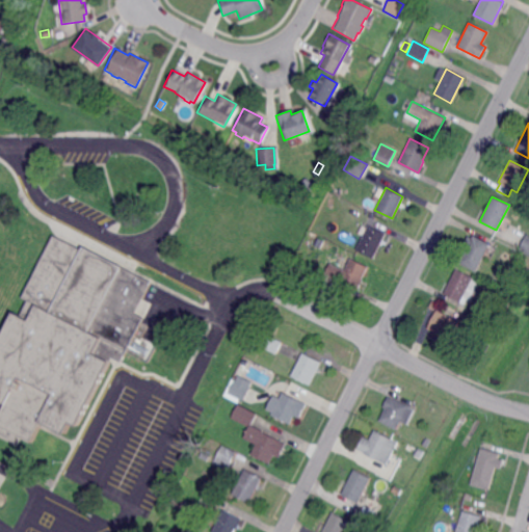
[(371,259),(353,250),(366,225),(384,234),(371,259)]
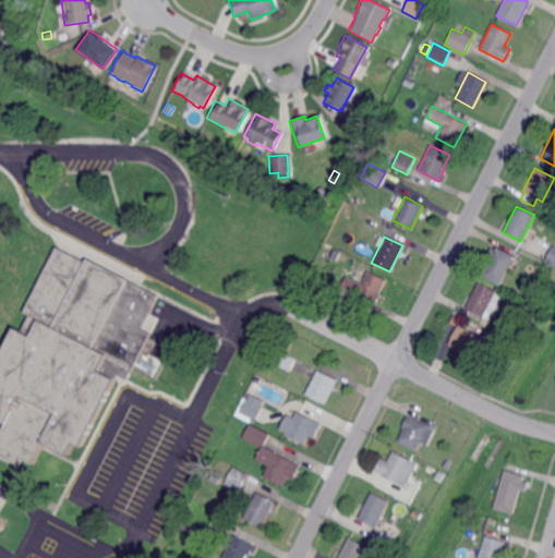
[(84,261),(86,257),(156,294),(141,326),(149,331),(125,378),(116,374),(80,446),(72,441),(65,453),(40,440),(55,412),(20,395),(5,422),(0,419),(0,352),(13,326),(20,329),(27,314),(21,311),(55,245),(84,261)]
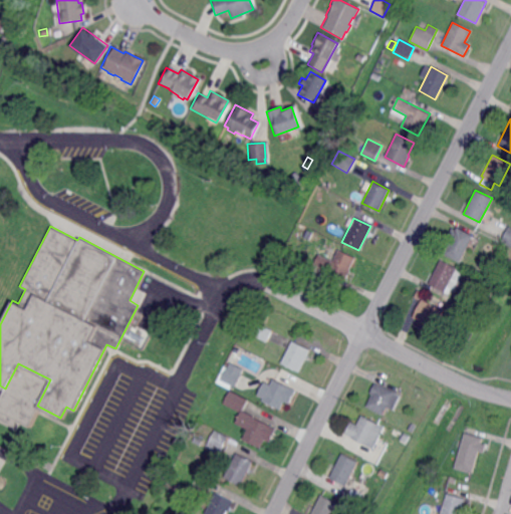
[(510,246),(501,241),(509,226),(510,227),(510,246)]
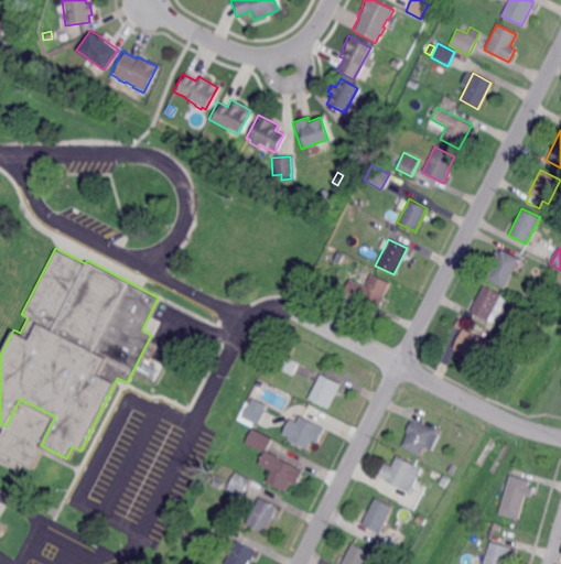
[(519,259),(504,288),(486,278),(494,263),(489,261),(495,250),(499,252),(500,249),(519,259)]
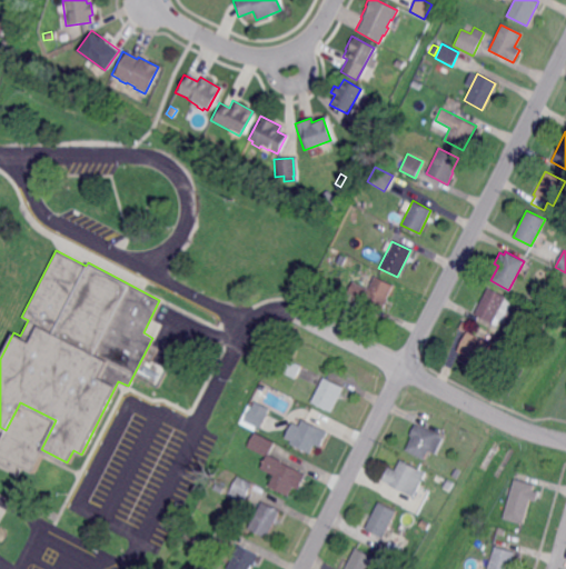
[(385,299),(386,299),(380,310),(346,292),(350,282),(366,290),(373,277),(391,287),(385,299)]
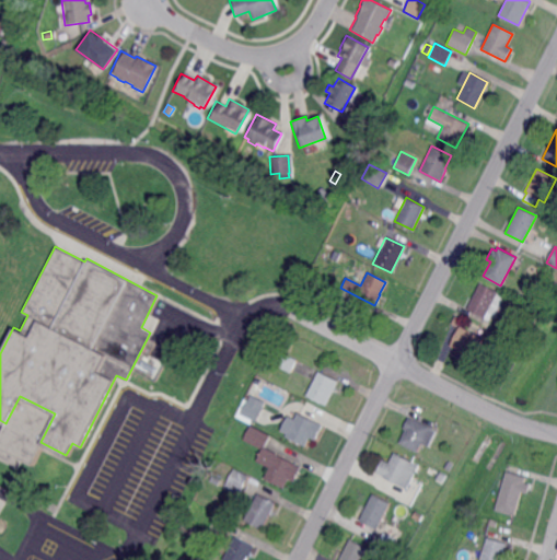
[(495,315),(492,314),(489,321),(466,308),(479,282),(505,295),(495,315)]
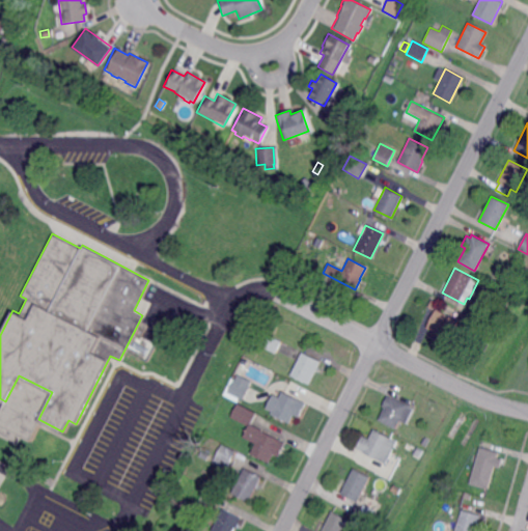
[(325,295),(316,291),(321,282),(329,285),(325,295)]
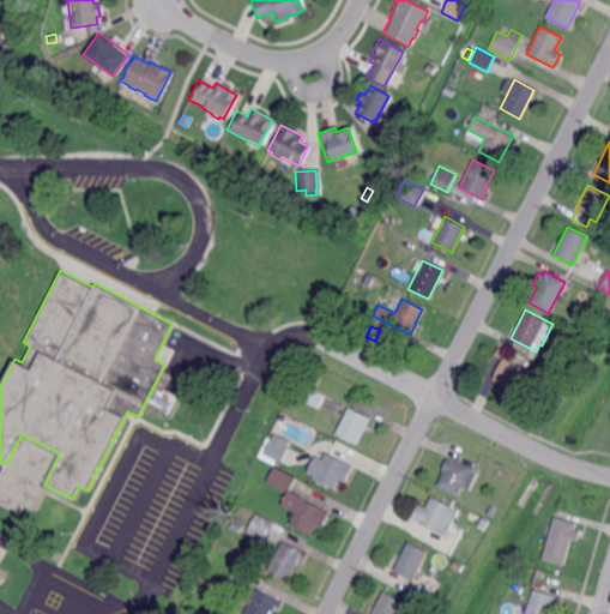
[(497,357),(491,355),(495,348),(501,350),(497,357)]
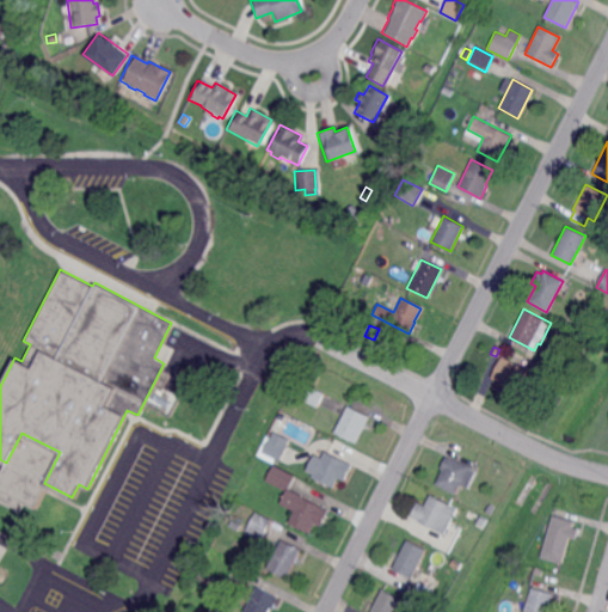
[(548,366),(533,357),(538,349),(553,357),(548,366)]
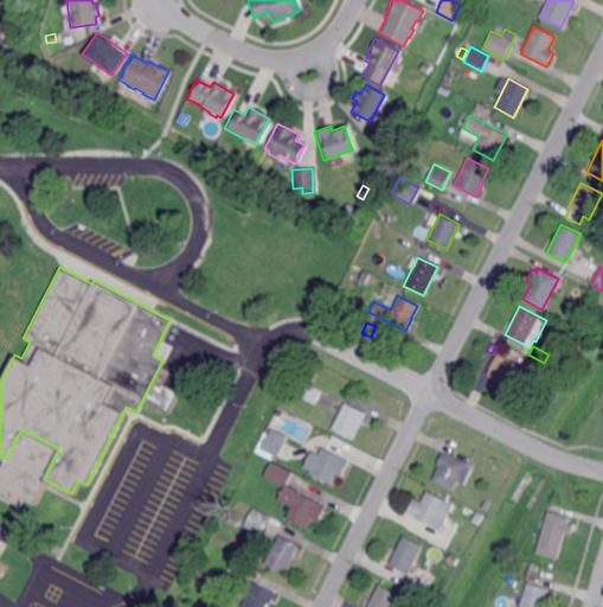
[(510,389),(485,375),(495,353),(521,368),(510,389)]
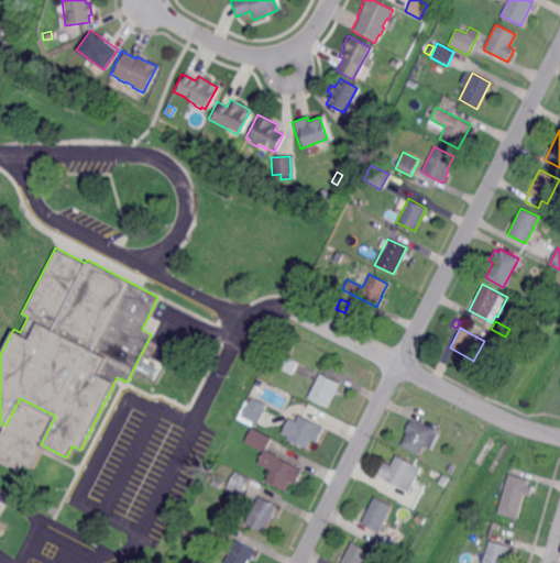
[(292,374),(277,366),(283,355),(297,362),(292,374)]
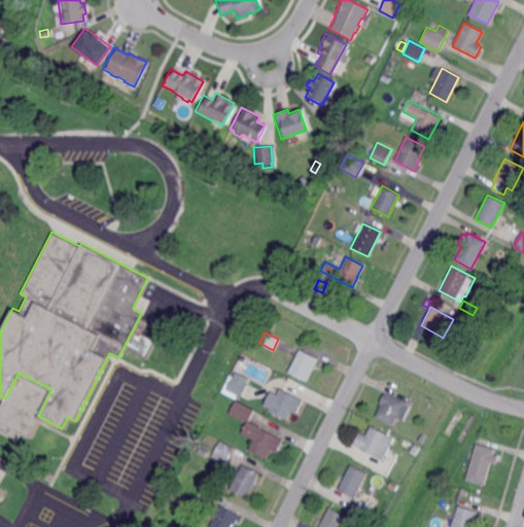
[(306,381),(288,372),(300,349),(317,358),(306,381)]
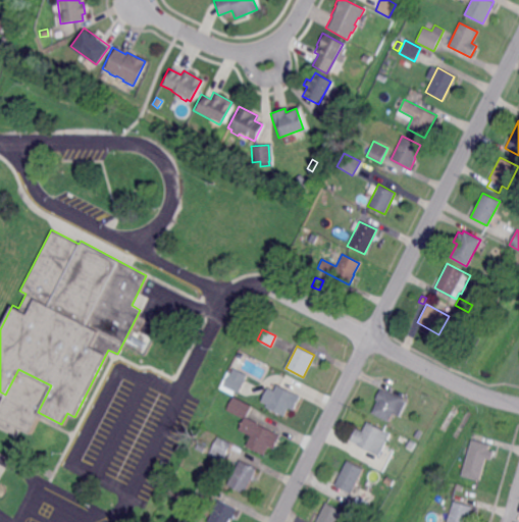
[(18,369),(5,395),(0,405),(0,418),(28,432),(38,412),(51,385),(18,369)]
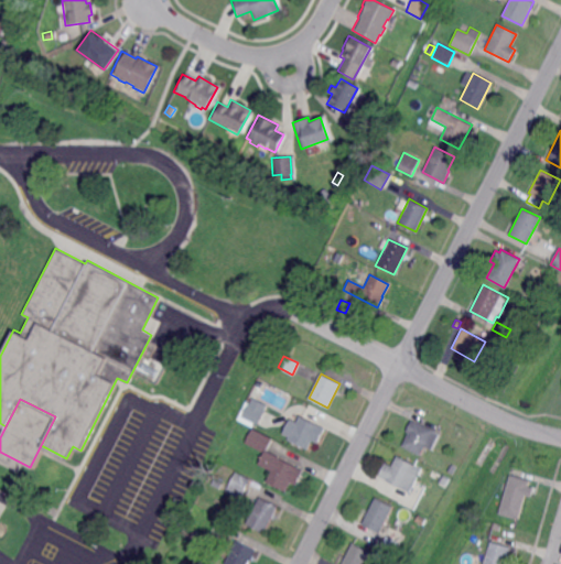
[(256,425),(236,416),(244,402),(262,411),(256,425)]
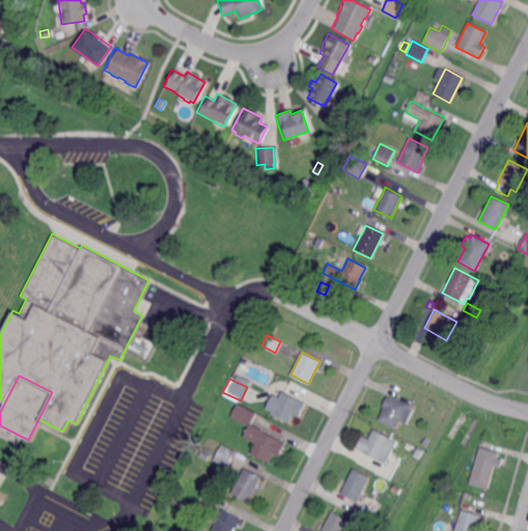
[(288,423),(270,413),(281,391),(300,400),(288,423)]
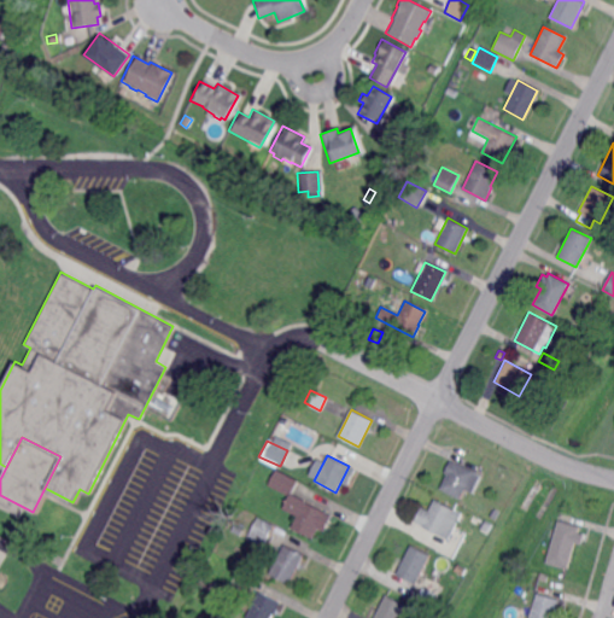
[(472,493),(465,489),(460,499),(439,488),(448,473),(444,472),(450,460),(480,476),(472,493)]
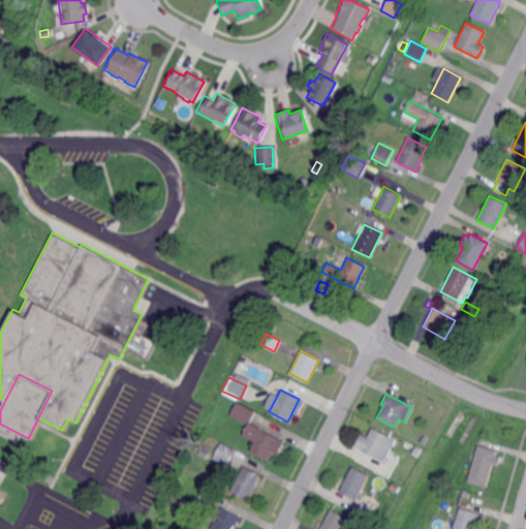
[(234,403),(235,402),(253,412),(248,423),(260,429),(259,430),(282,442),(276,456),(271,453),(266,462),(247,453),(252,442),(240,436),(246,425),(227,415),(228,414),(224,412),(230,402),(234,403)]
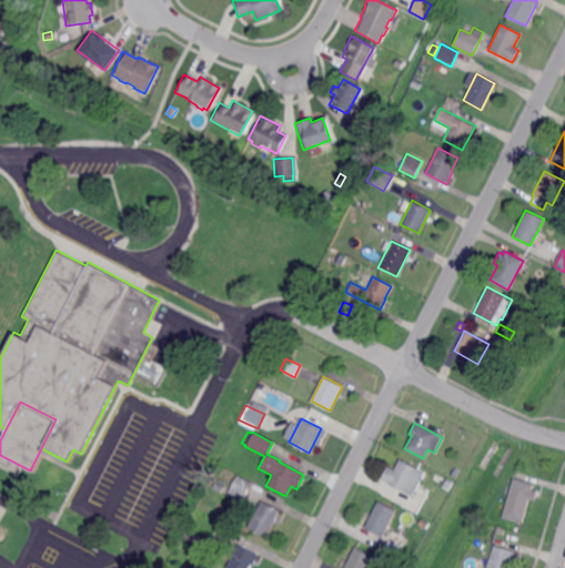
[(423,473),(411,497),(379,480),(386,467),(393,470),(399,459),(423,473)]
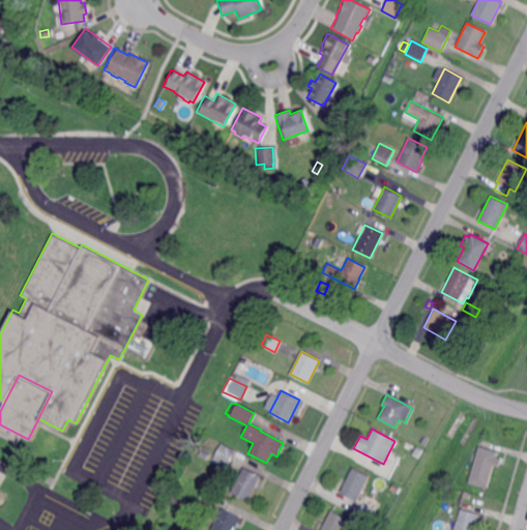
[(423,446),(418,443),(422,437),(427,440),(423,446)]
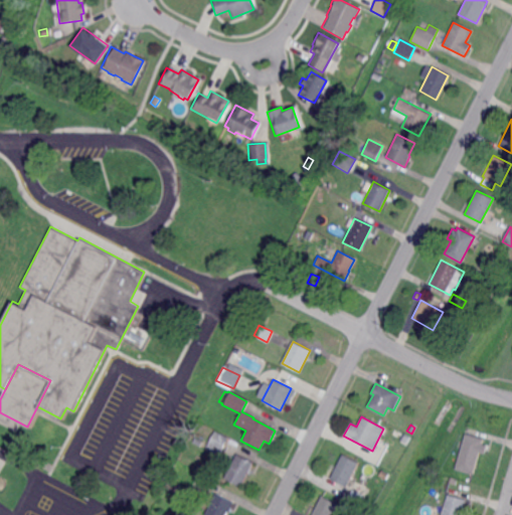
[(216,457),(203,450),(212,432),(225,438),(216,457)]
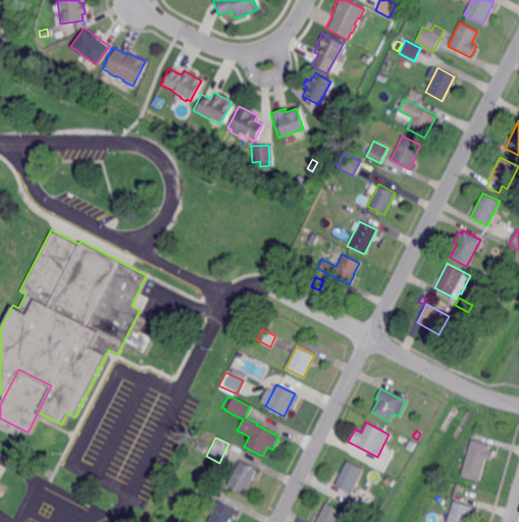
[(411,450),(406,447),(409,440),(414,445),(411,450)]
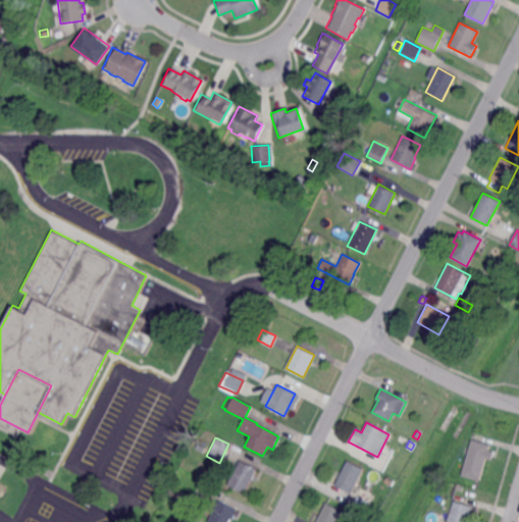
[(489,461),(484,459),(478,481),(460,476),(470,440),(489,446),(487,451),(491,452),(489,461)]
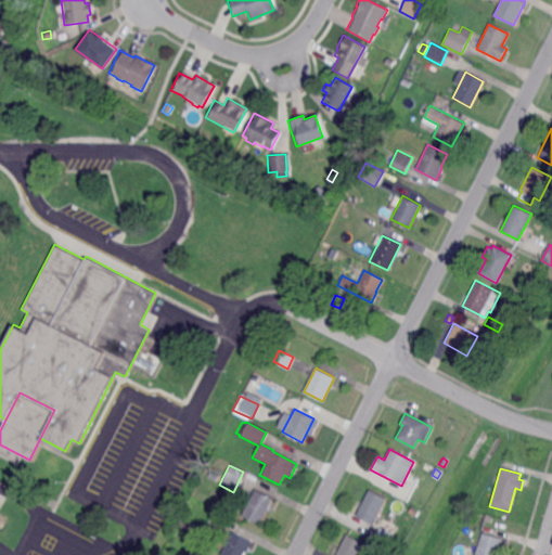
[(253,491),(255,489),(272,498),(259,524),(242,515),(247,504),(242,501),(248,489),(253,491)]
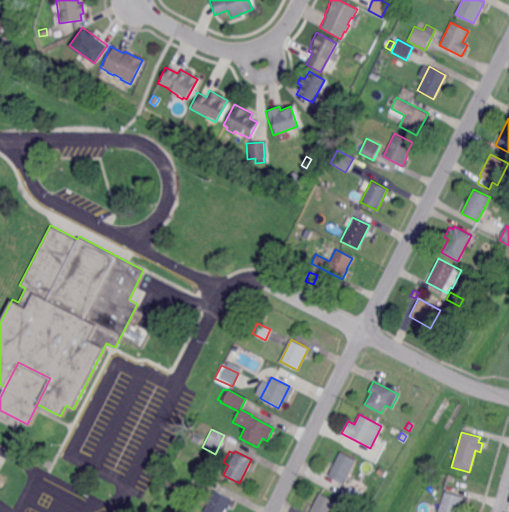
[(344,483),(328,475),(340,451),(356,459),(344,483)]
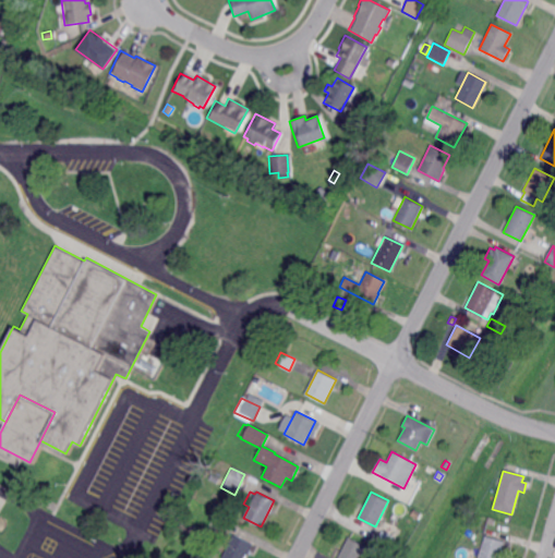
[(183,531),(178,528),(181,520),(188,524),(183,531)]
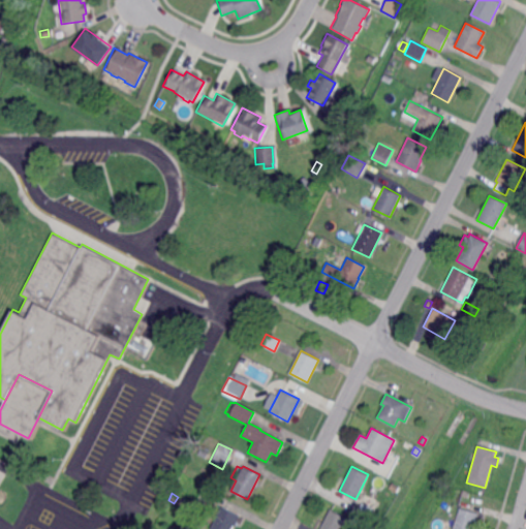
[(367,515),(358,510),(360,504),(370,509),(367,515)]
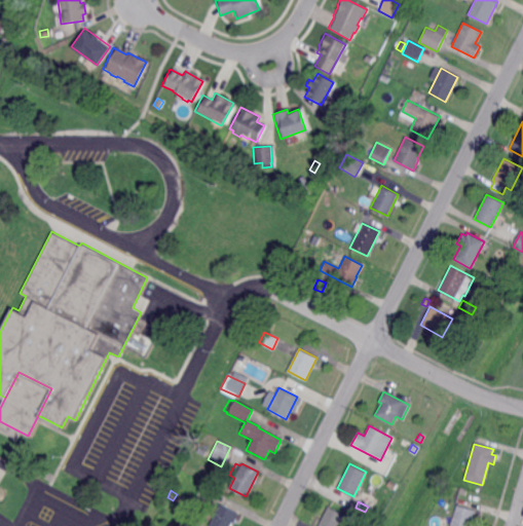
[(231,525),(209,525),(220,503),(238,513),(231,525)]
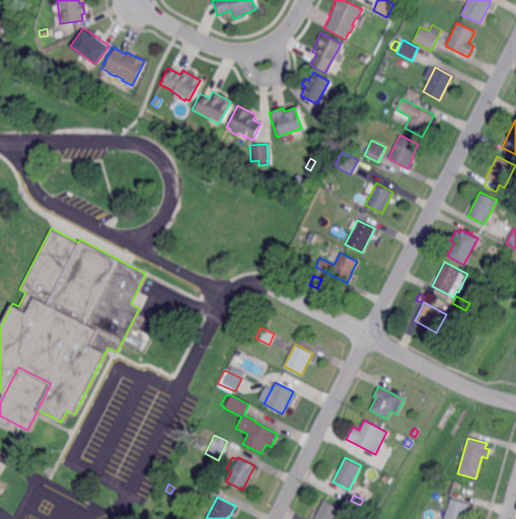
[(464,518),(444,518),(451,498),(469,504),(464,518)]
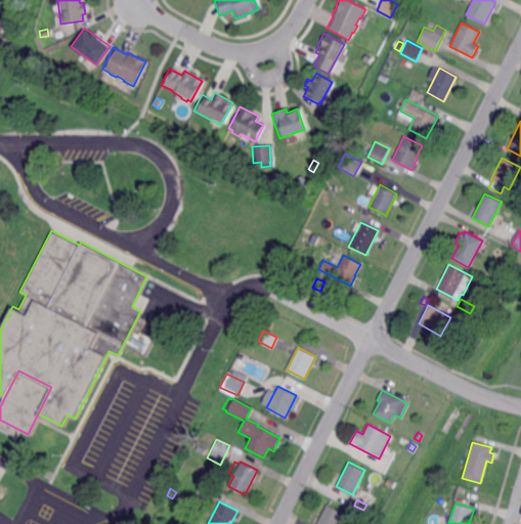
[(316,523),(327,504),(344,513),(337,523),(316,523)]
